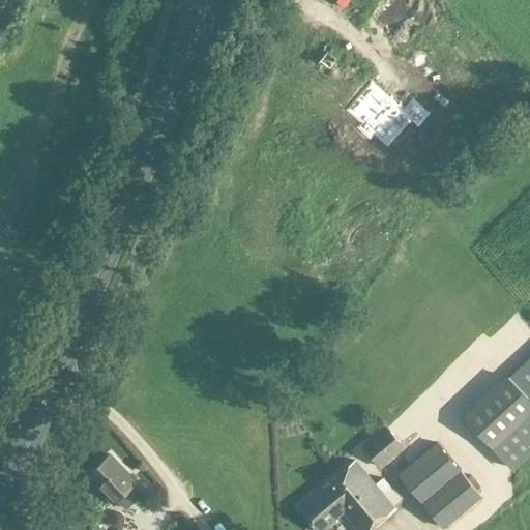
[(411,4),(388,29),(413,51),(407,58),(436,84),(449,69),(435,56),(450,39),(438,29),(442,25),(427,11),(423,16),(411,4)]
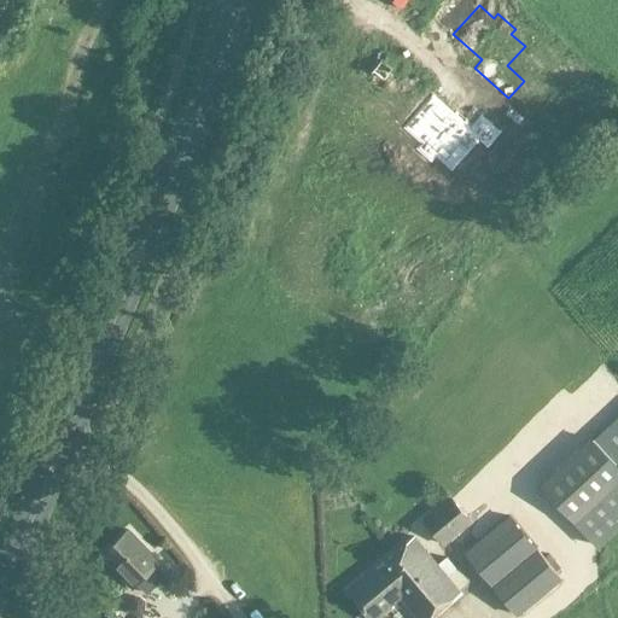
[(470,130),(433,97),(404,129),(421,145),(418,150),(431,163),(436,158),(452,172),(479,141),(488,149),(500,134),(482,117),(470,130)]
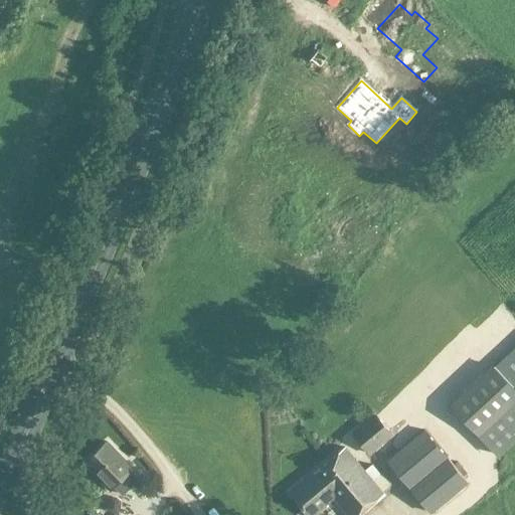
[(419,130),(444,151),(454,140),(430,118),(419,130)]
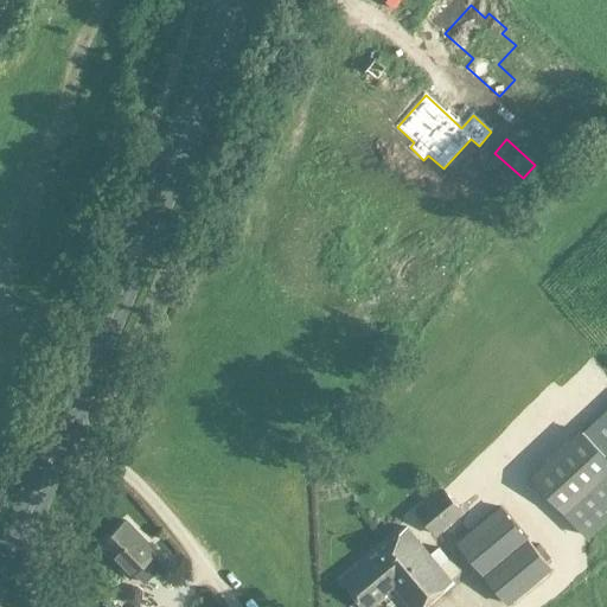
[(606,409),(583,432),(582,430),(532,477),(588,536),(606,517),(606,457),(605,455),(606,452),(606,409)]
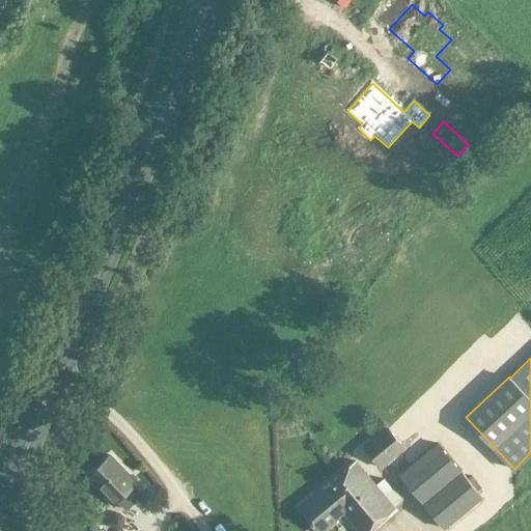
[(444,528),(482,496),(439,443),(399,475),(444,528)]
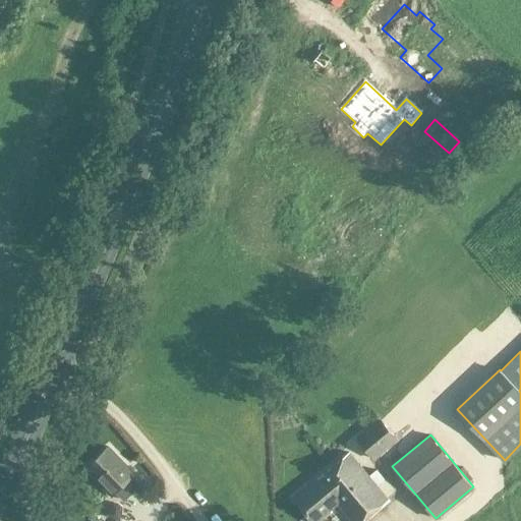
[(141,483),(132,475),(134,473),(109,447),(87,469),(112,495),(116,491),(124,500),(141,483)]
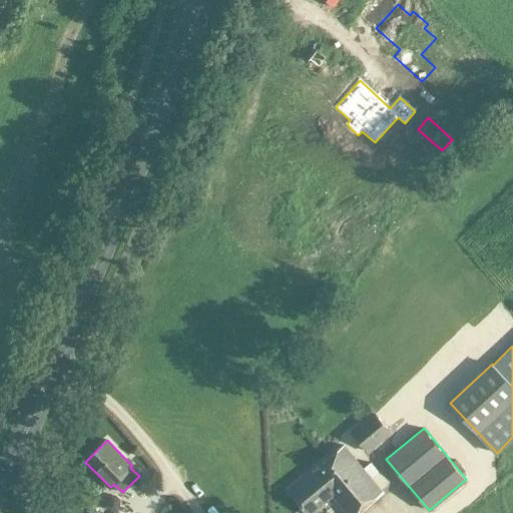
[(313,473),(291,492),(308,512),(311,512),(333,495),(347,512),(356,512),(382,492),(371,479),(379,473),(371,464),(364,470),(344,447),(313,473)]
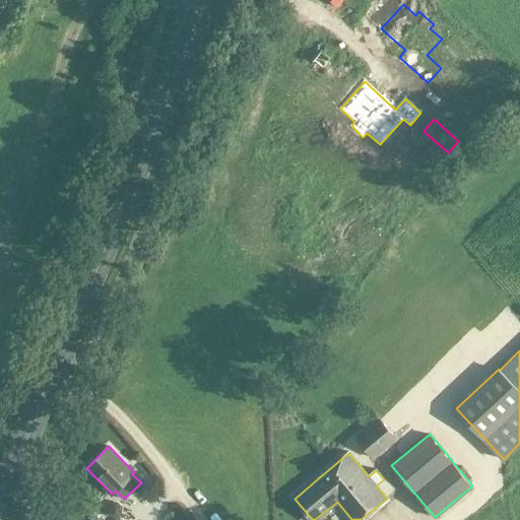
[(110,514),(114,517),(118,517),(122,514),(122,506),(119,503),(114,503),(110,506),(110,514)]
